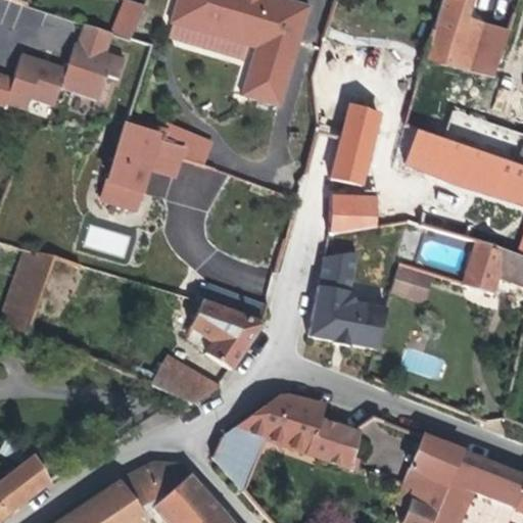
[(310,7),(286,0),(177,0),(170,24),(172,24),(247,47),(254,49),(240,96),(278,107),(310,7)]
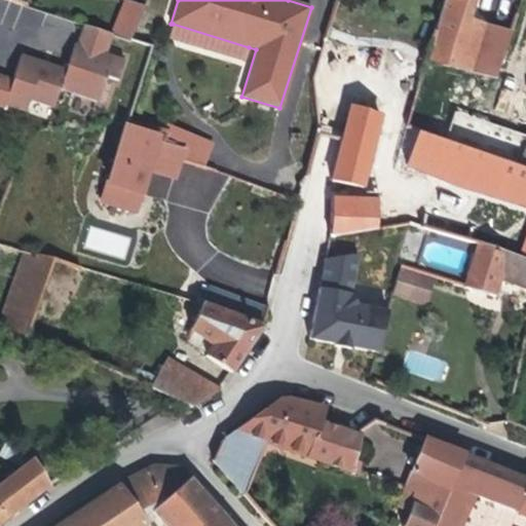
[(467,21),(473,0),(442,0),(423,62),(493,76),(509,35),(467,21)]
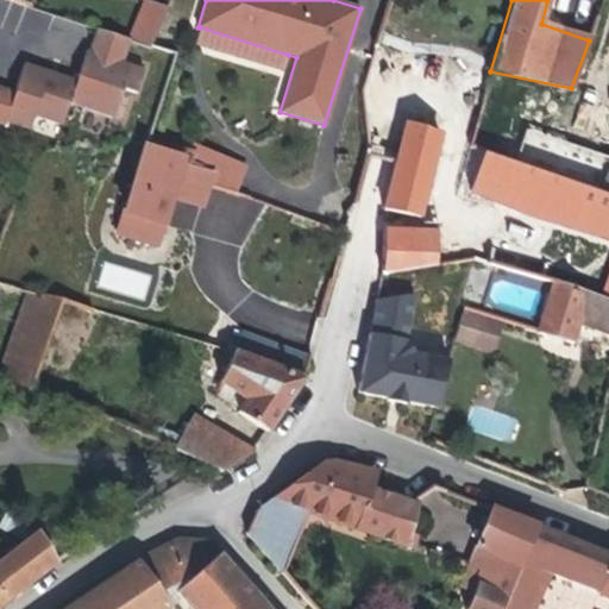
[(155,36),(165,7),(148,1),(137,29),(155,36)]
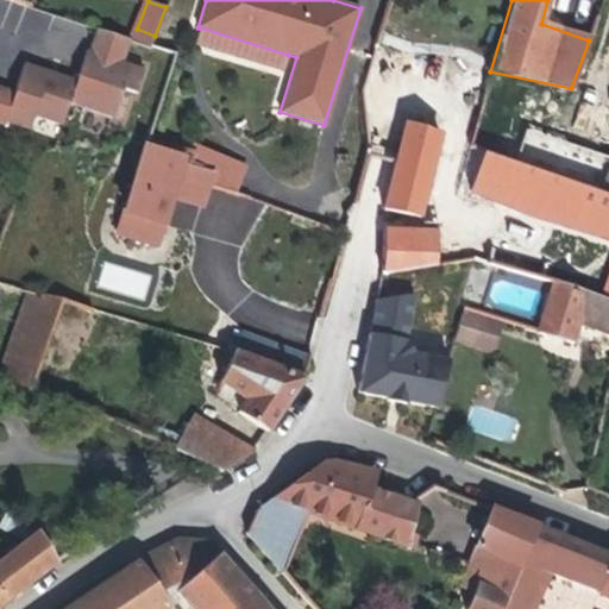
[(288,55),(200,27),(193,50),(281,76),(288,55)]
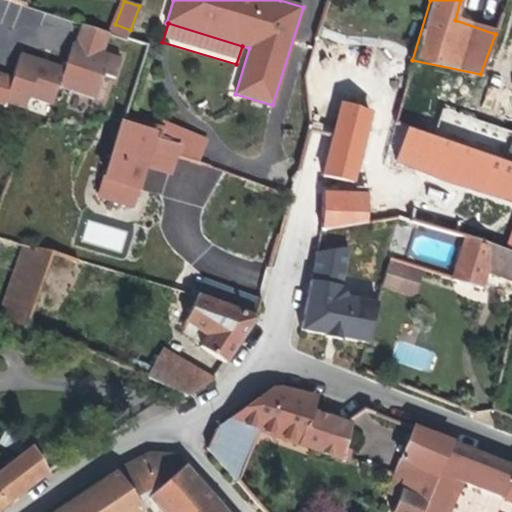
[(126,40),(130,30),(115,24),(111,34),(126,40)]
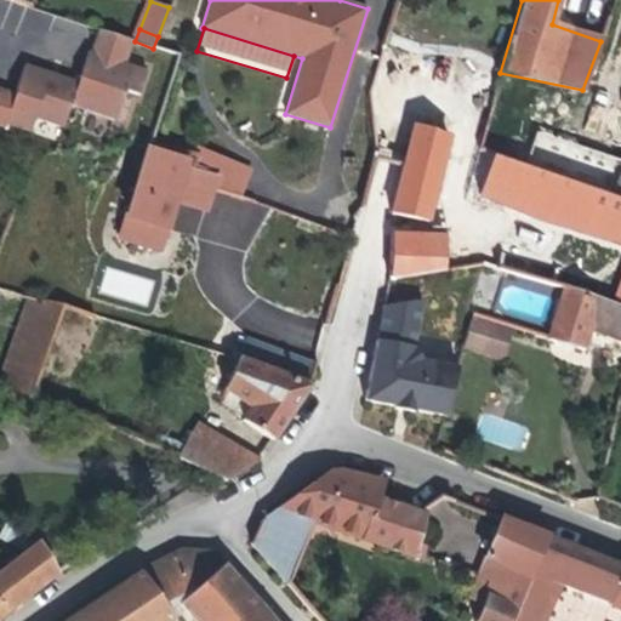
[(87,51),(77,83),(69,106),(114,120),(124,91),(137,96),(146,72),(121,63),(129,40),(98,30),(90,52),(87,51)]
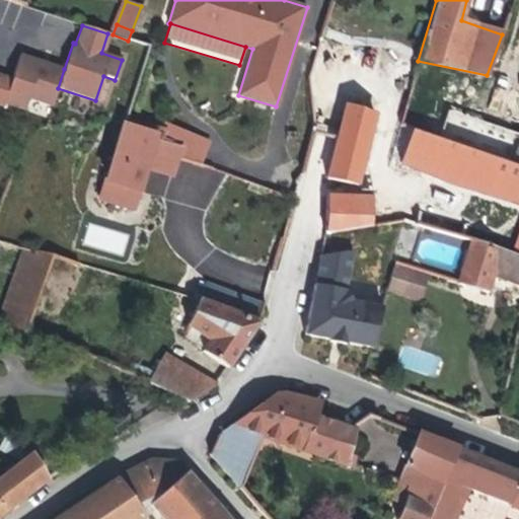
[(51,106),(58,88),(64,69),(20,55),(12,78),(4,103),(24,110),(27,99),(51,106)]
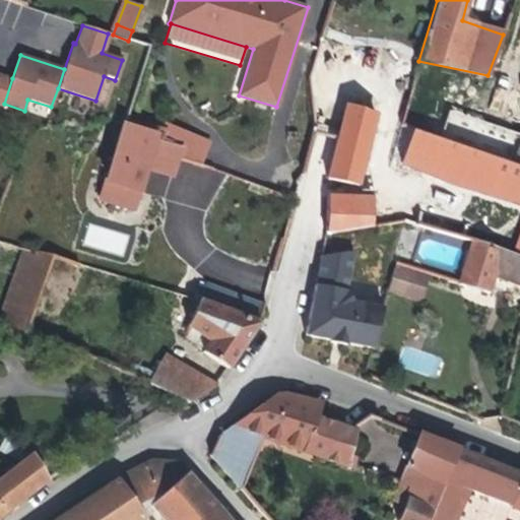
[(0,106),(3,107),(4,104),(12,78),(0,74),(0,106)]
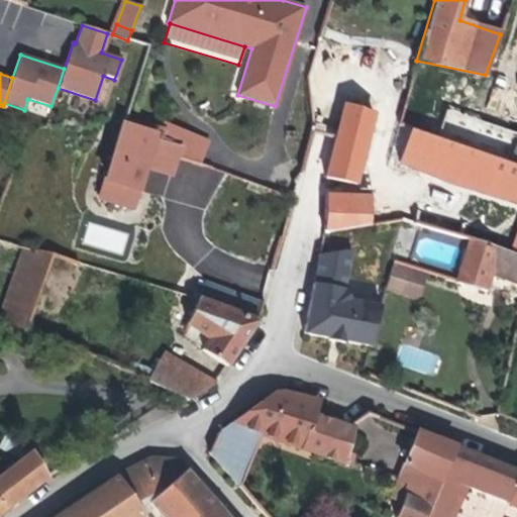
[(355,185),(371,124),(373,113),(377,103),(346,92),(335,136),(336,136),(325,178),(324,193),(324,200),(343,199),(344,199),(355,185)]
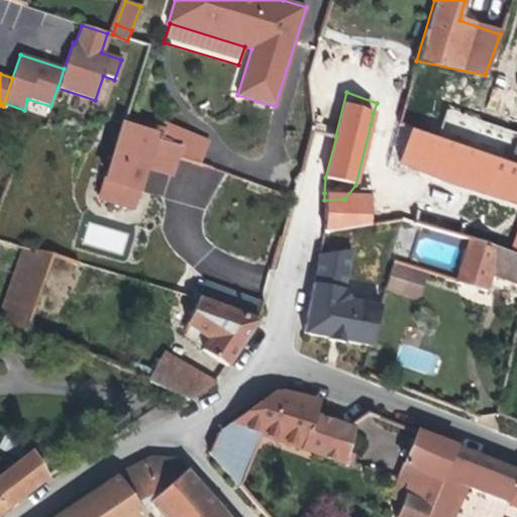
[(405,124),(399,122),(402,112),(377,103),(373,113),(371,124),(401,135),(404,126),(405,124)]
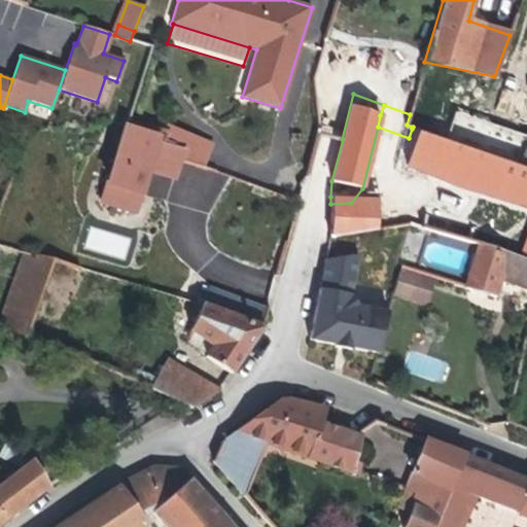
[(526,144),(526,136),(515,132),(514,137),(452,116),(446,138),(495,154),(520,164),(526,144)]
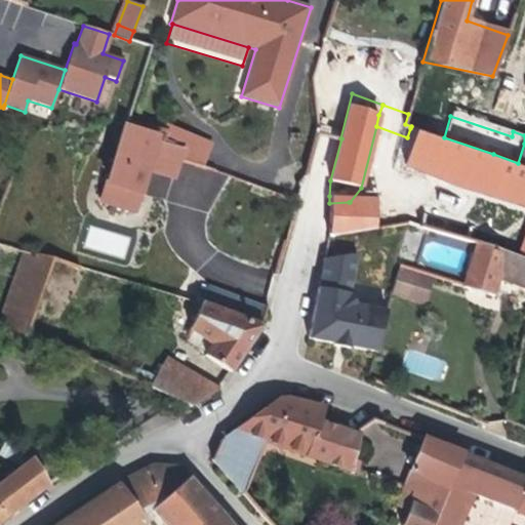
[(202,166),(211,142),(165,123),(162,131),(165,131),(163,143),(182,148),(186,150),(183,159),(202,166)]
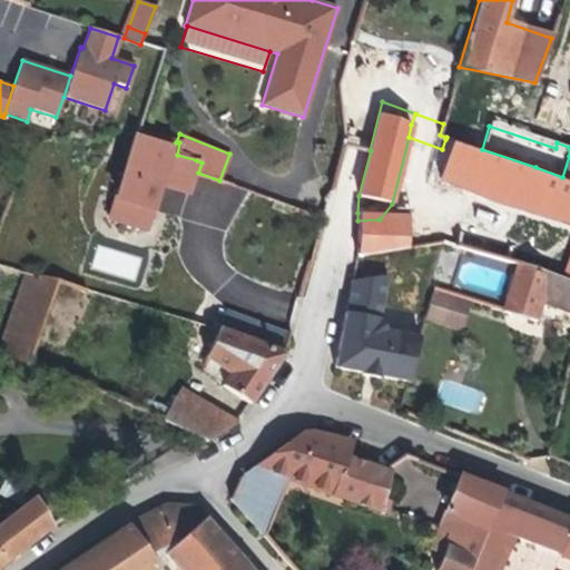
[(453,151),(458,141),(446,137),(445,139),(442,149),(453,151)]
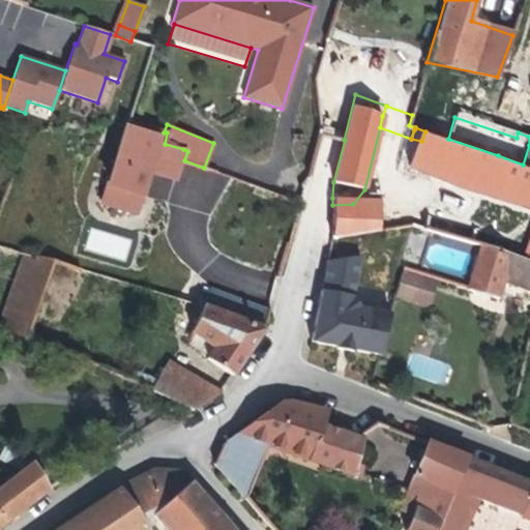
[(174,178),(183,149),(165,144),(158,142),(159,139),(126,128),(104,202),(136,212),(148,171),(174,178)]
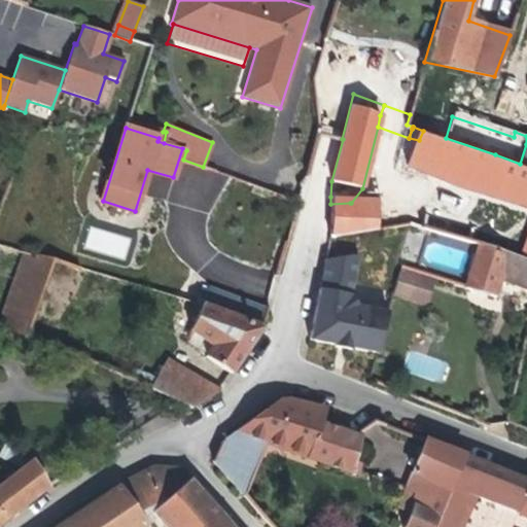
[(490,171),(495,154),(446,138),(445,138),(443,137),(432,134),(426,154),(428,152),(490,171)]
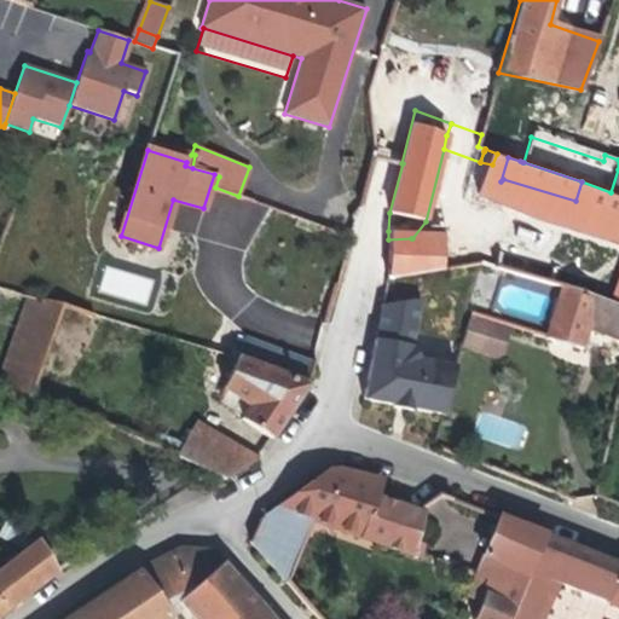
[(104,181),(110,172),(104,168),(98,179),(104,181)]
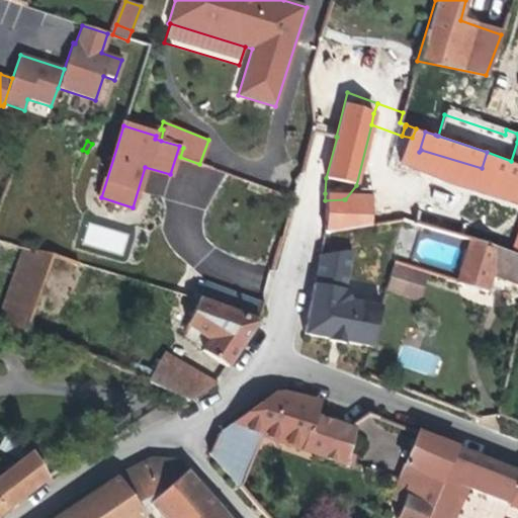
[(460,239),(482,168),(421,150),(419,152),(412,174),(413,177),(426,181),(419,204),(414,226),(460,239)]
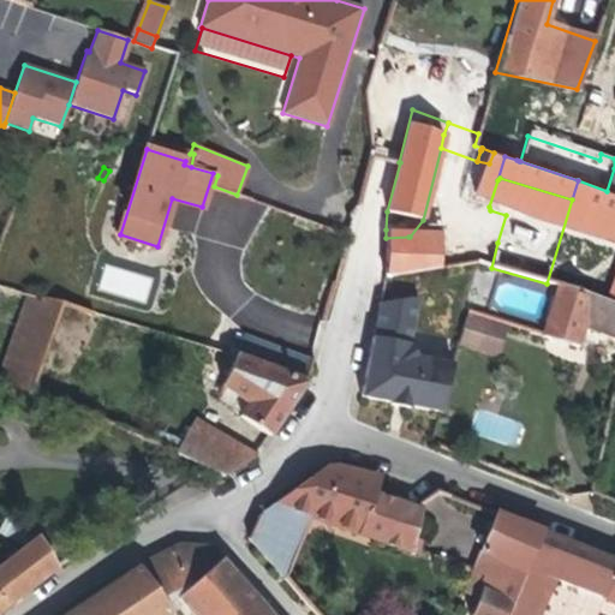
[(587,296),(614,202),(614,193),(607,191),(578,180),(572,199),(547,284),(557,286),(557,285),(587,296)]
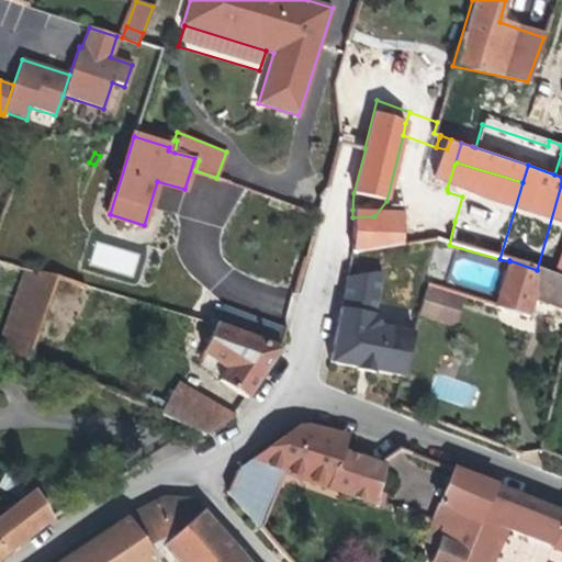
[(561,237),(549,274),(561,278),(561,237)]
